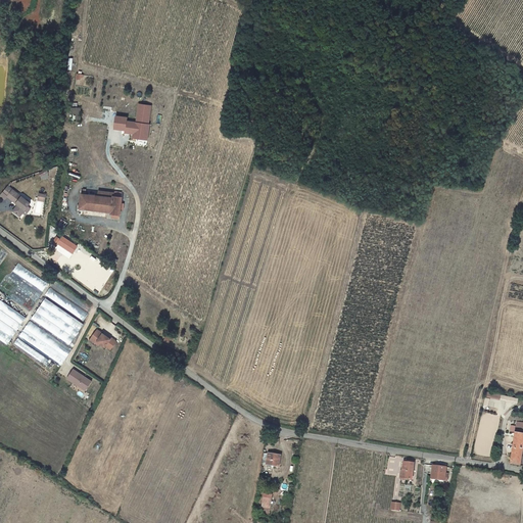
[(125,133),(133,134),(133,138),(147,140),(149,125),(148,125),(151,106),(139,104),(136,123),(127,122),(127,117),(115,116),(113,130),(125,131),(125,133)]
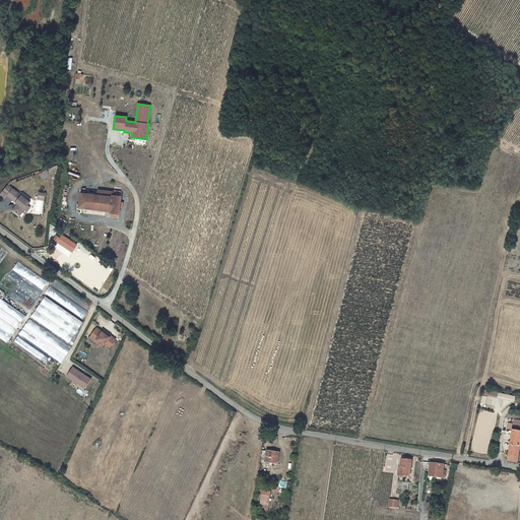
[(39,172),(42,179),(50,175),(47,168),(39,172)]
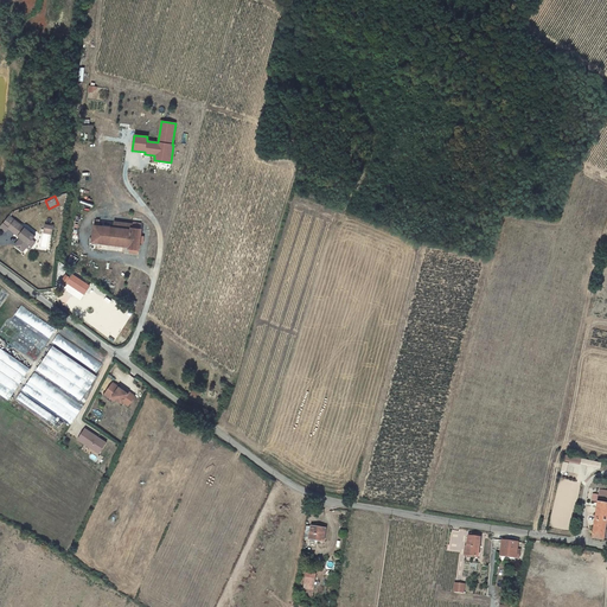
[(24,253),(36,237),(7,217),(2,223),(8,228),(7,229),(21,238),(16,248),(24,253)]
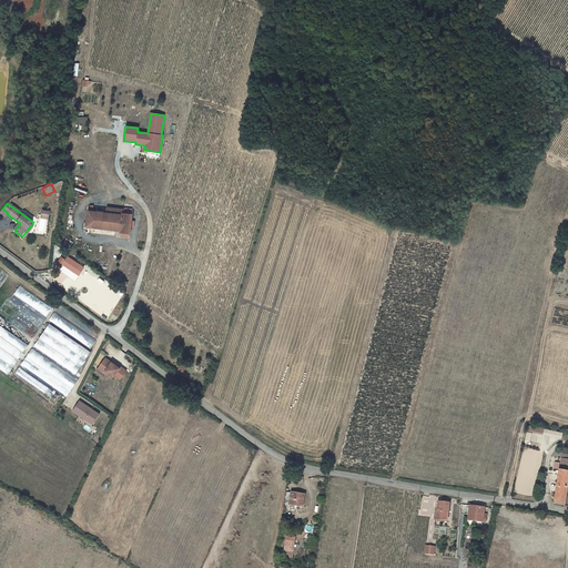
[(87,211),(85,226),(120,231),(120,232),(128,233),(129,233),(131,214),(122,213),(122,209),(117,209),(117,210),(105,209),(105,213),(87,211)]
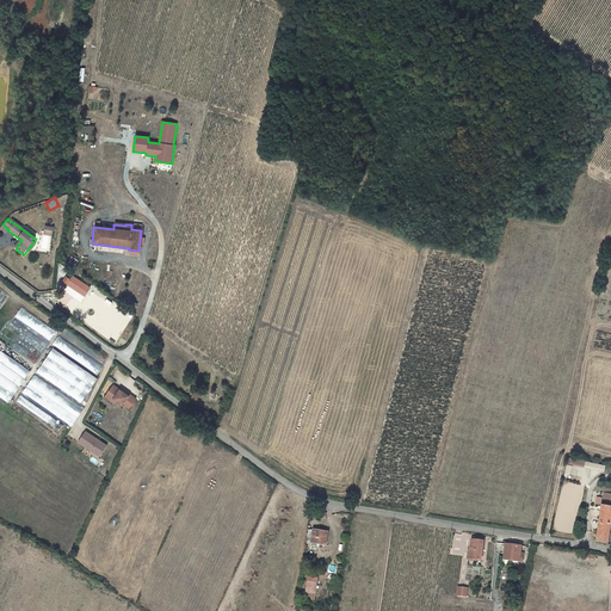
[(71,281),(67,285),(84,296),(90,288),(73,277),(71,281)]
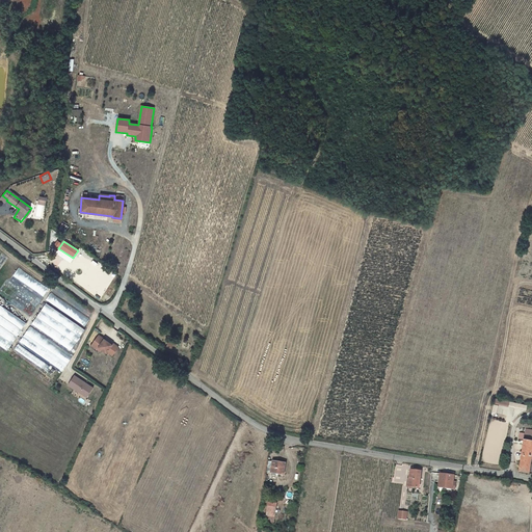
[(14,275),(44,296),(49,288),(19,268),(14,275)]
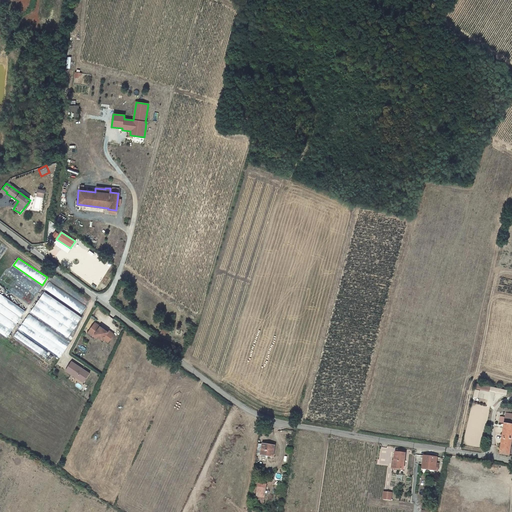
[(87,306),(48,282),(44,290),(83,313),(87,306)]
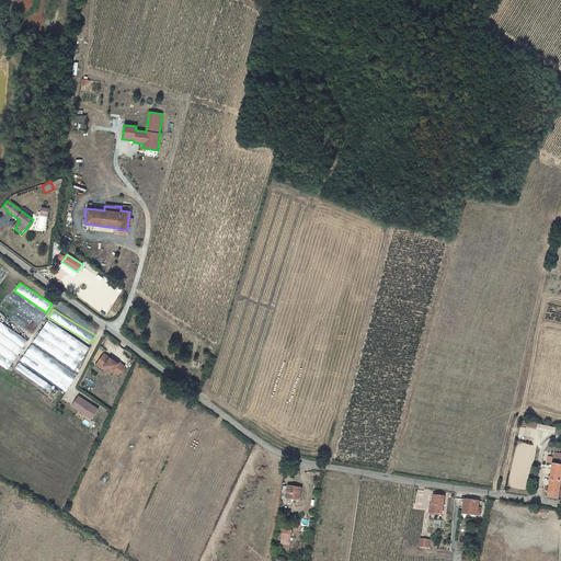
[(35,343),(44,347),(43,341),(44,339),(43,333),(47,333),(45,336),(46,343),(49,342),(47,341),(46,338),(50,331),(57,330),(57,332),(60,332),(64,333),(65,331),(48,320),(35,343)]
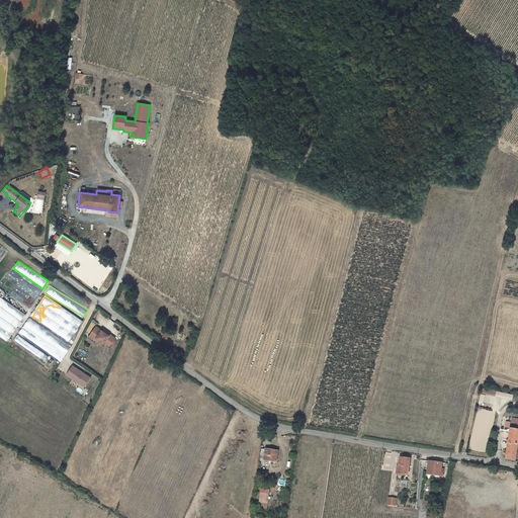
[(0,296),(0,335),(9,341),(26,314),(0,296)]
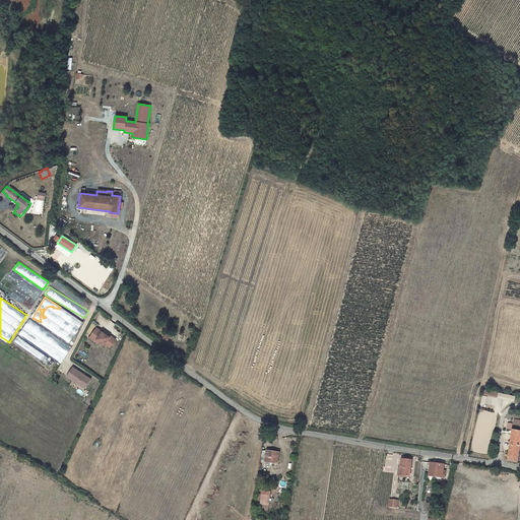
[(68,345),(83,322),(62,309),(58,317),(63,320),(53,334),(29,319),(20,333),(36,343),(35,345),(62,363),(71,347),(68,345)]
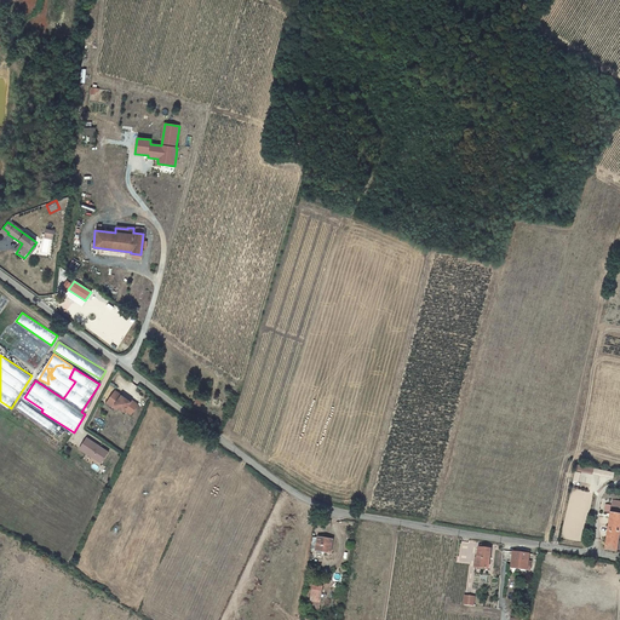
[(131,417),(138,407),(132,402),(131,403),(116,392),(109,402),(125,414),(126,412),(131,417)]
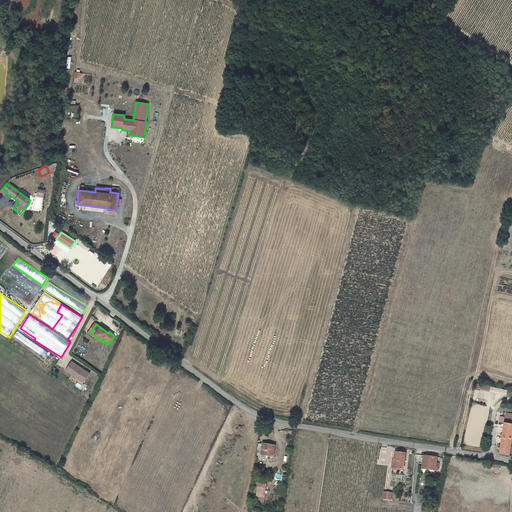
[(56,356),(16,333),(13,338),(53,361),(56,356)]
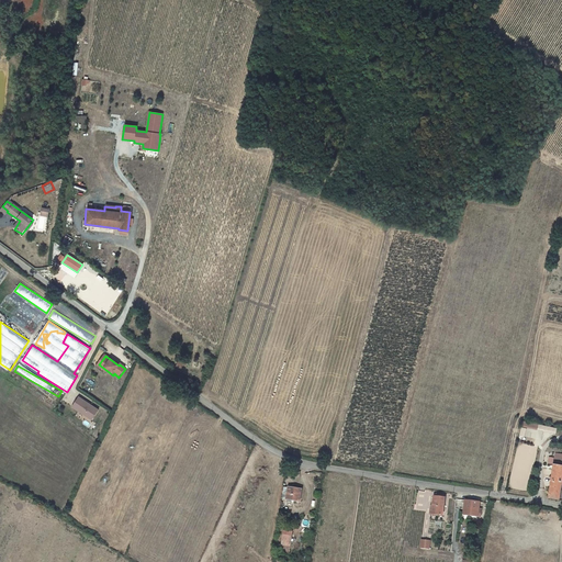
[(79,397),(72,406),(91,420),(98,411),(79,397)]
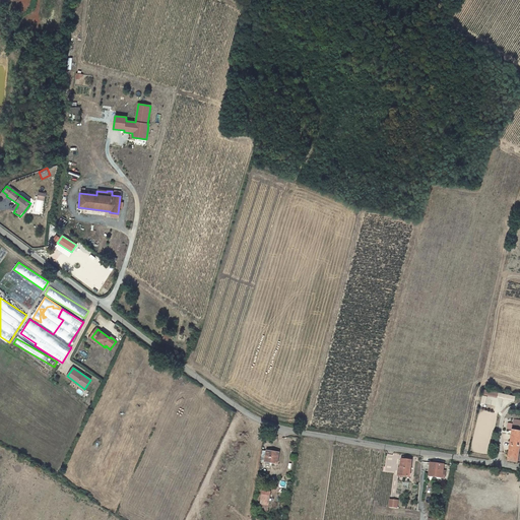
[(515,400),(516,395),(484,389),(481,402),(488,403),(489,399),(490,400),(491,396),(495,397),(495,399),(502,400),(503,398),(515,400)]
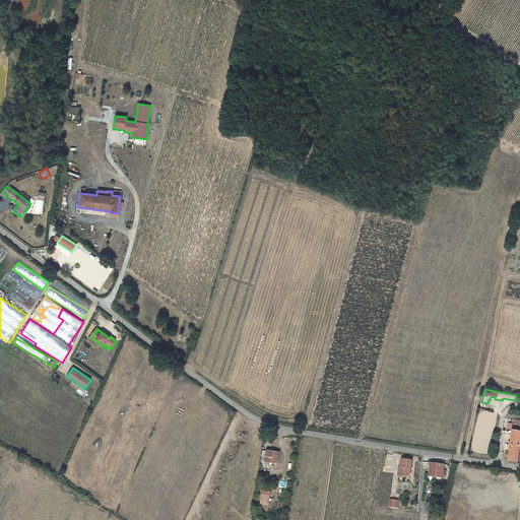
[(519,441),(519,419),(506,417),(498,462),(508,463),(512,440),(519,441)]
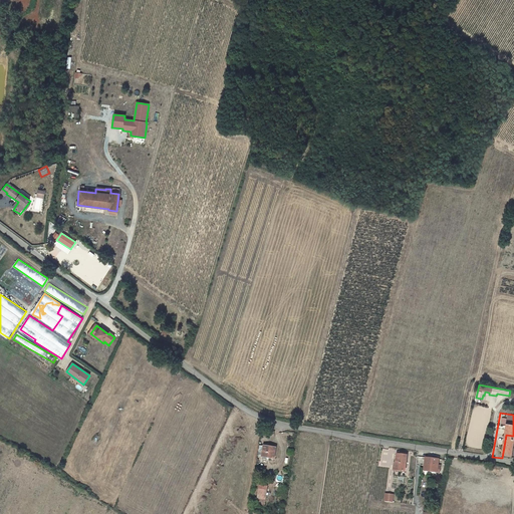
[(275,458),(277,448),(265,446),(264,456),(275,458)]
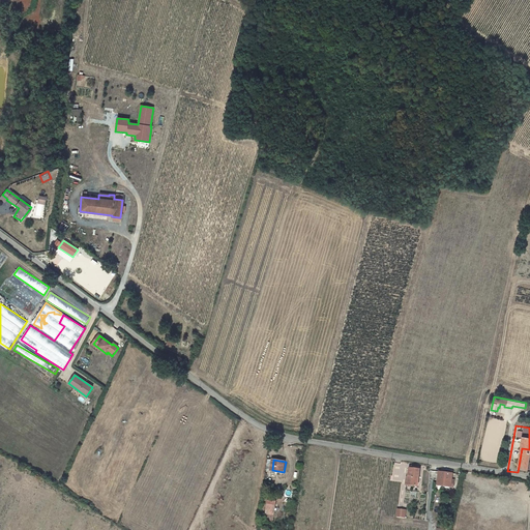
[(413,480),(412,487),(420,488),(422,470),(412,469),(410,479),(413,480)]
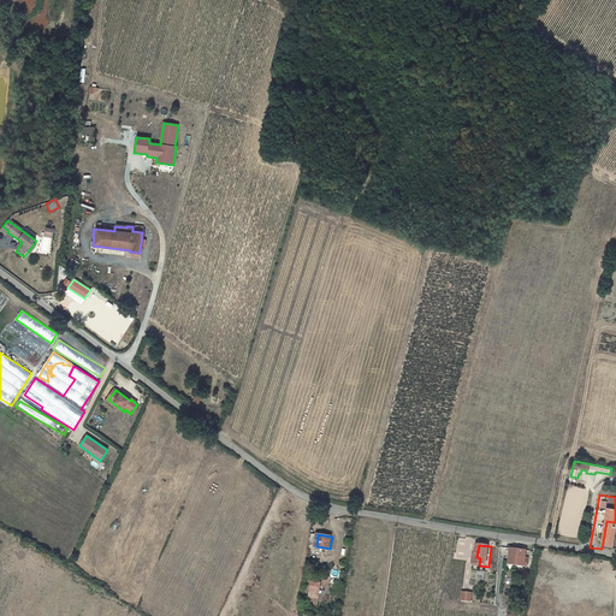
[(525,561),(526,558),(510,556),(509,564),(525,567),(526,561),(525,561)]
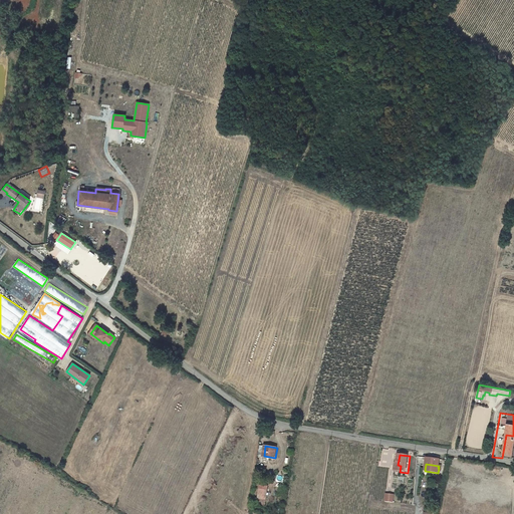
[(266,497),(268,484),(260,483),(258,495),(266,497)]
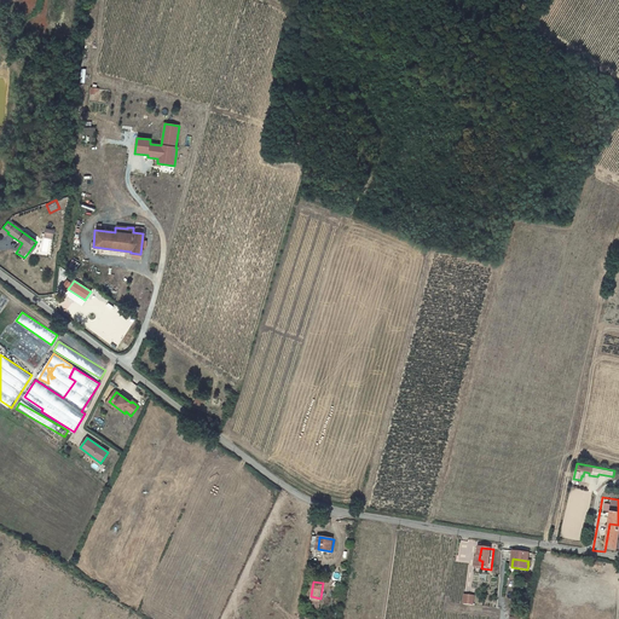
[(463,603),(473,605),(474,596),(466,595),(463,603)]
